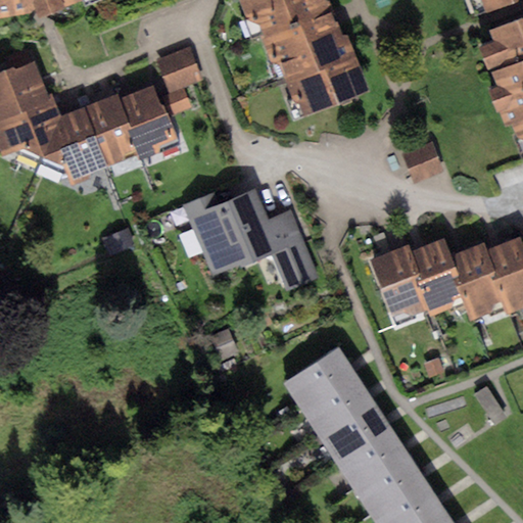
[(0,0),(0,16),(36,9),(39,17),(64,6),(77,2),(76,0),(0,0)]
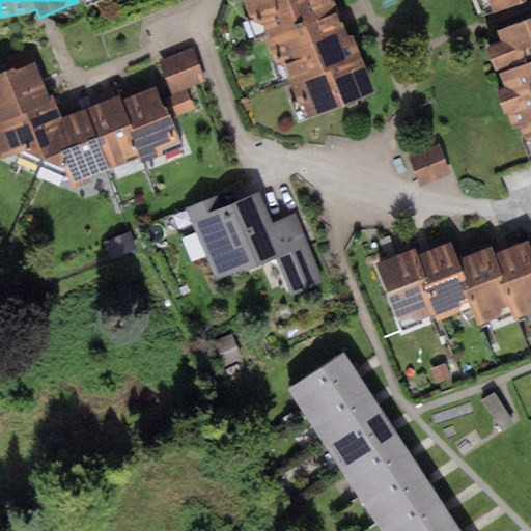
[(333,0),(242,0),(249,20),(264,25),(267,32),(264,36),(274,61),(282,62),(297,102),(305,106),(309,118),(374,92),(354,34),(346,34),(333,0)]
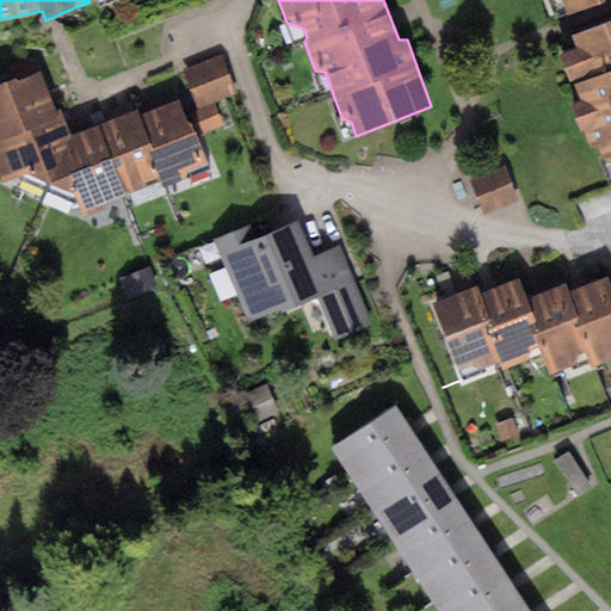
[(561,0),(566,13),(603,0),(561,0)]
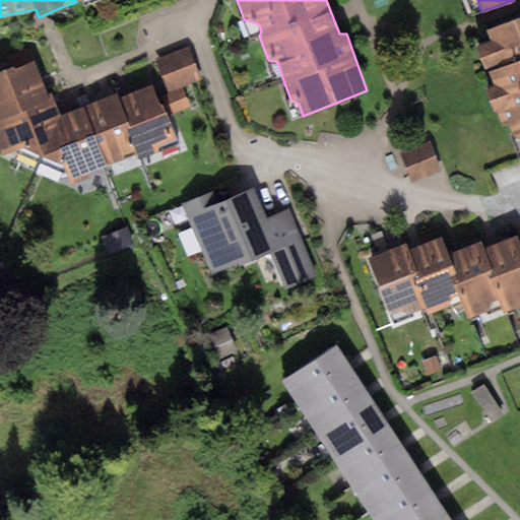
[(519,17),(486,30),(491,40),(476,45),(494,86),(485,89),(494,110),(498,109),(504,126),(509,124),(514,136),(519,137),(519,17)]
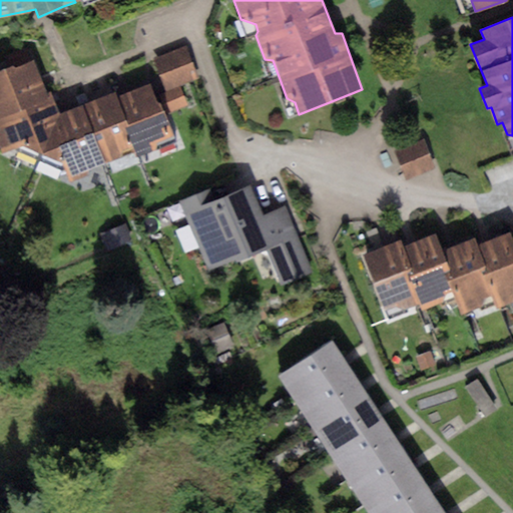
[(186,47),(154,59),(166,89),(197,78),(186,47)]
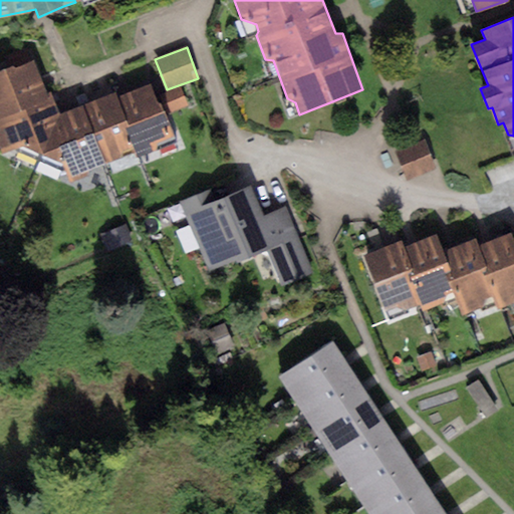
[(0,116),(54,96),(52,91),(47,92),(44,84),(35,60),(15,67),(12,66),(0,70),(0,116)]
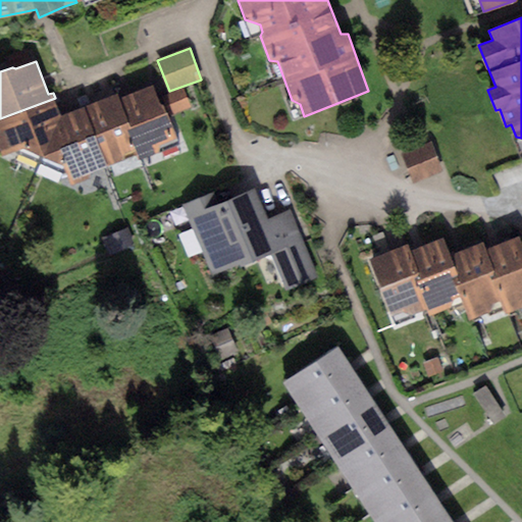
[(126,95),(118,98),(138,149),(141,159),(159,152),(160,145),(176,138),(163,105),(160,104),(152,86),(126,95)]
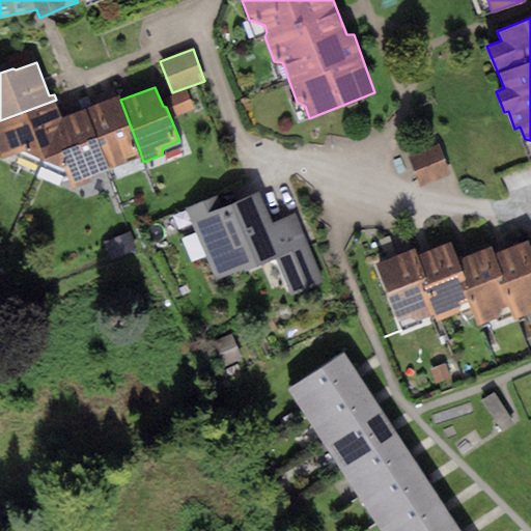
[(187,92),(167,100),(174,117),(194,110),(187,92)]
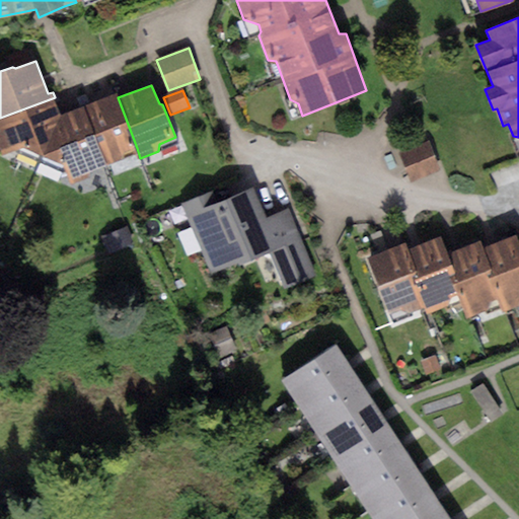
[(137,148),(118,97),(116,93),(94,101),(84,105),(106,166),(125,159),(125,152),(137,148)]
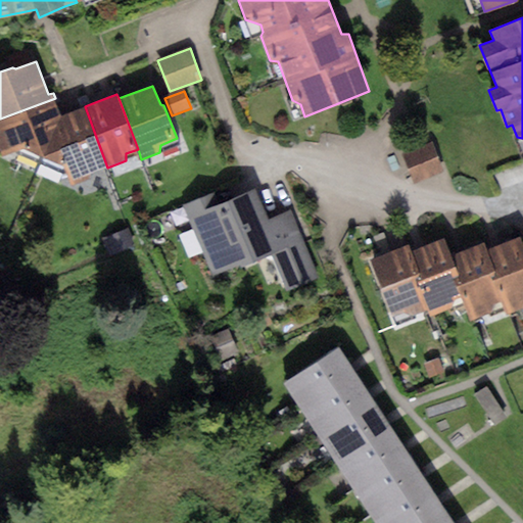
[(55,98),(0,119),(0,154),(1,157),(25,148),(43,156),(61,115),(58,107),(55,98)]
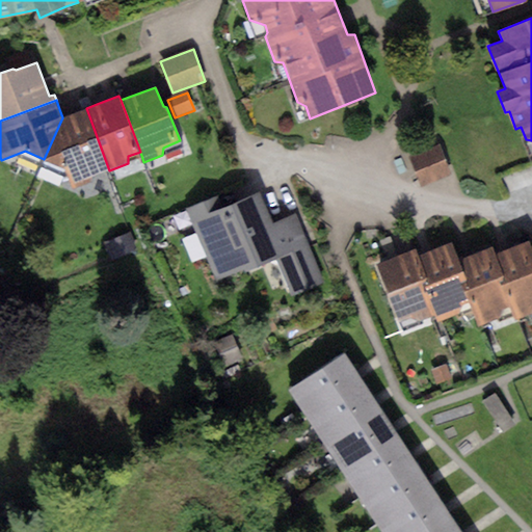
[(109,170),(86,108),(74,112),(62,117),(44,159),(64,168),(72,189),(94,181),(91,176),(109,170)]
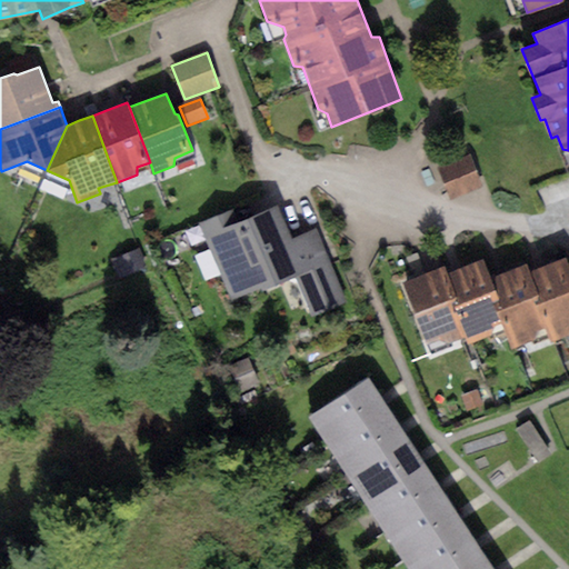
[(470,155),(438,166),(450,199),(482,188),(470,155)]
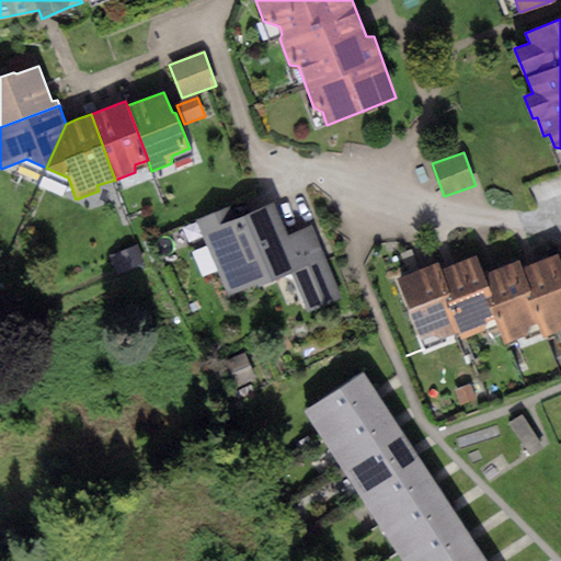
[(236,203),(194,220),(227,297),(292,271),(308,310),(339,298),(309,227),(288,236),(273,202),(241,216),(236,203)]
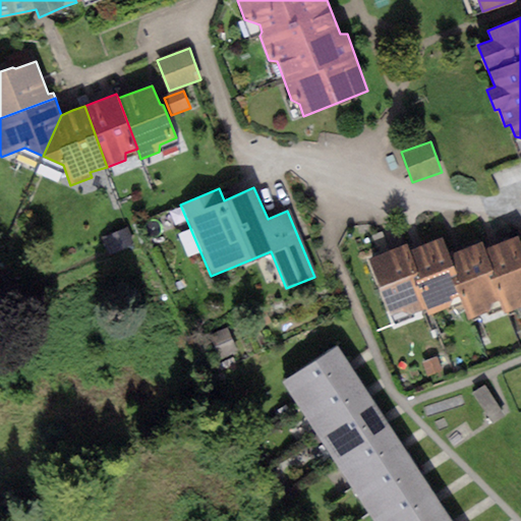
[(127,230),(102,237),(107,254),(132,247),(127,230)]
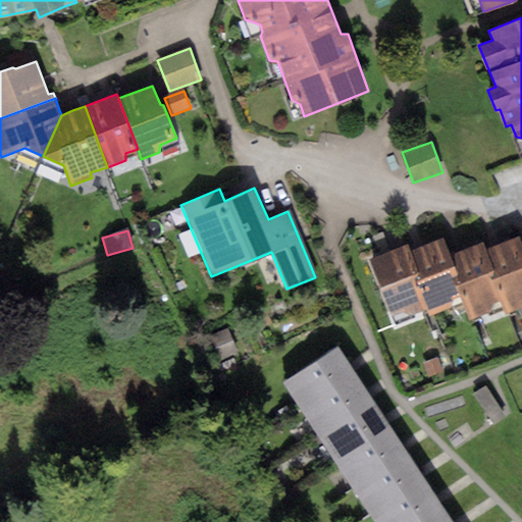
[(521,246),(518,237),(485,250),(505,300),(510,311),(521,306),(521,246)]
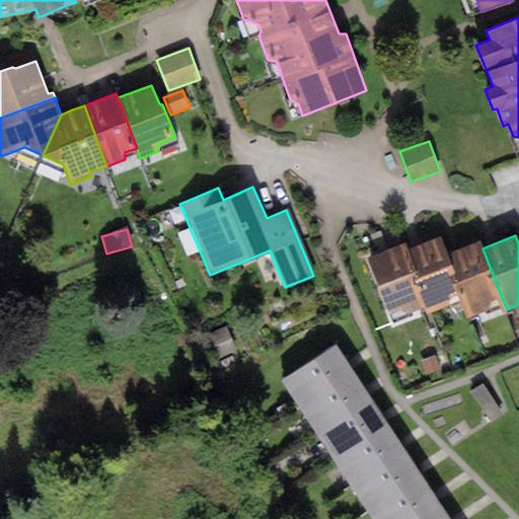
[(447,256),(440,238),(404,251),(427,306),(429,312),(444,306),(448,298),(462,293),(447,256)]
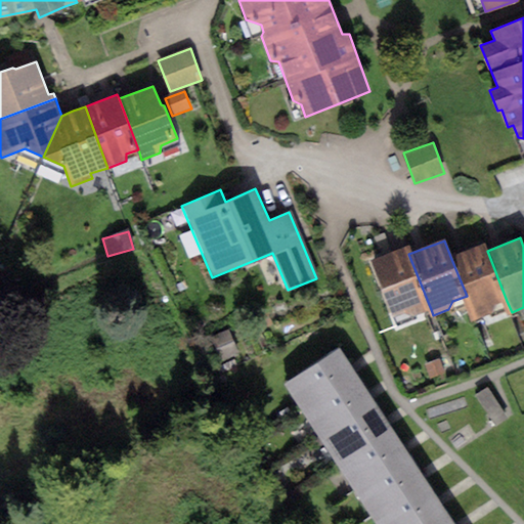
[(487,251),(485,246),(451,259),(467,296),(476,319),(491,314),(494,305),(507,301),(487,251)]
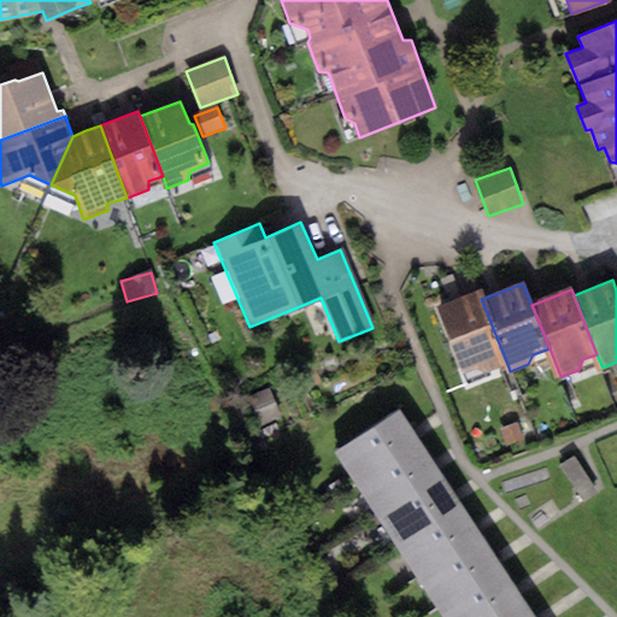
[(479,292),(435,309),(462,374),(474,369),(483,374),(507,364),(481,299),(479,292)]
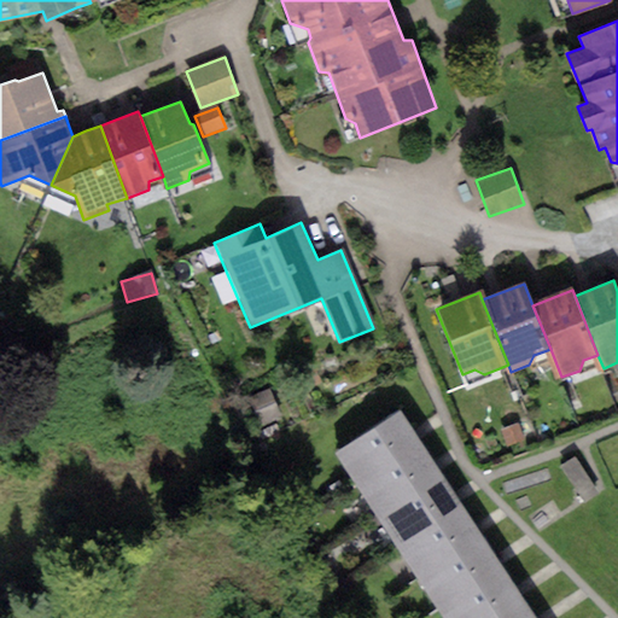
[(269,390),(249,398),(260,424),(280,415),(269,390)]
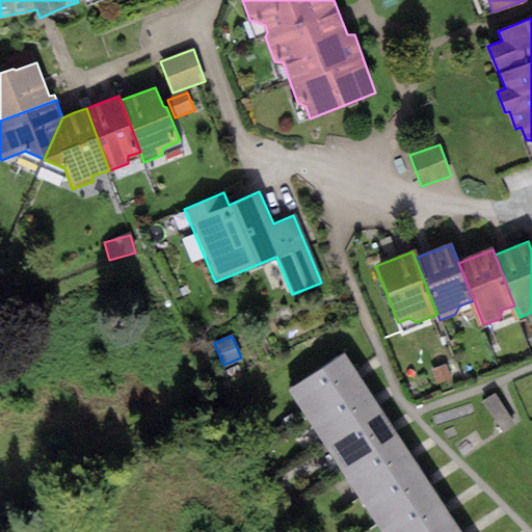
[(344,352),(288,390),(307,417),(363,380),(357,373),(344,352)]
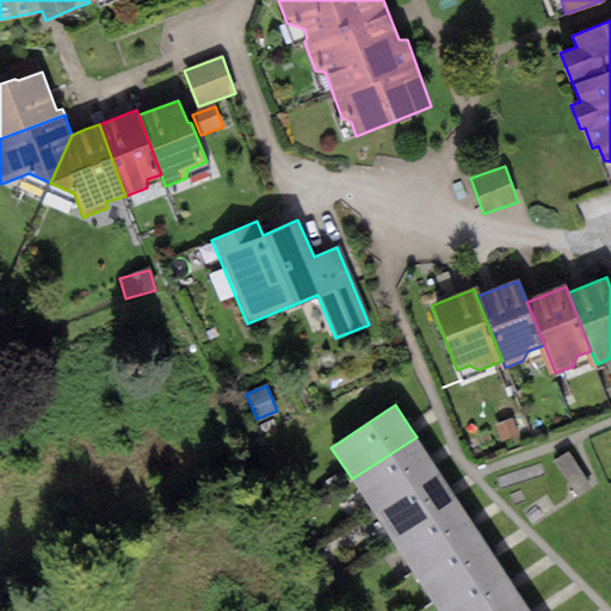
[(513,419),(495,425),(501,442),(519,434),(513,419)]
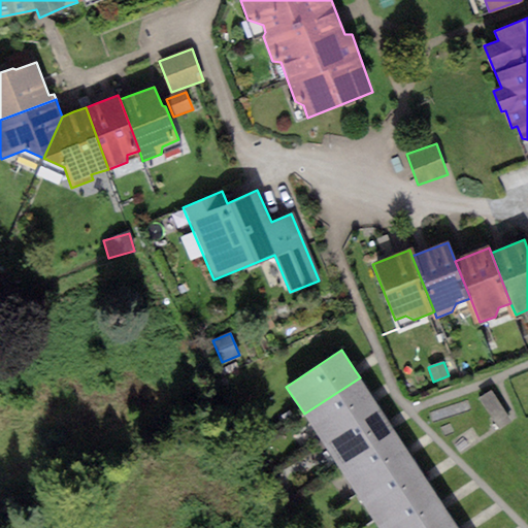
[(360,377),(304,414),(322,440),(377,404),(373,398),(360,377)]
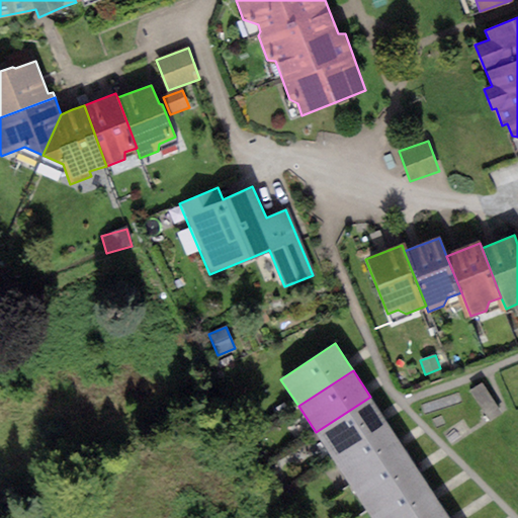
[(481,383),(469,392),(491,421),(502,413),(481,383)]
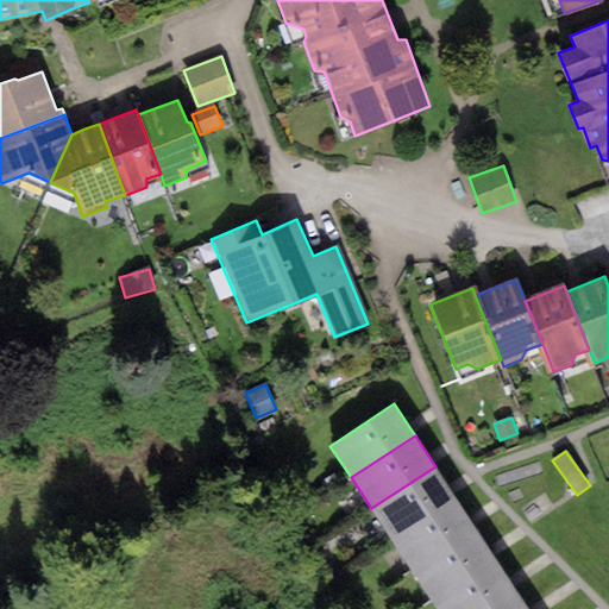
[(435,466),(371,508),(390,537),(454,496),(451,489),(435,466)]
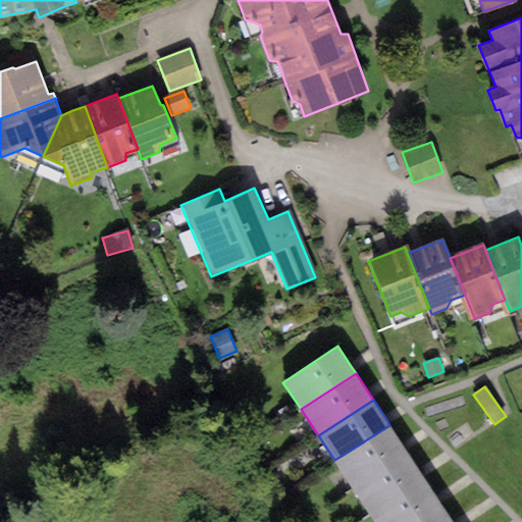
[(389,425),(334,460),(351,487),(407,451),(403,446),(389,425)]
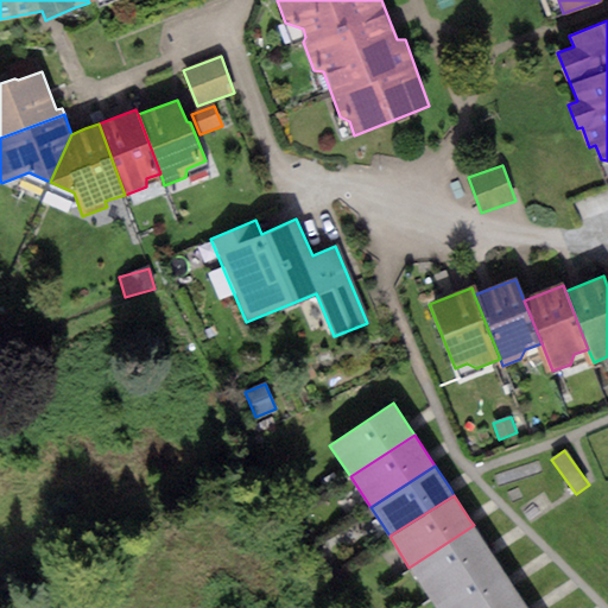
[(474,525),(409,568),(416,578),(429,599),(494,556),(489,550),(474,525)]
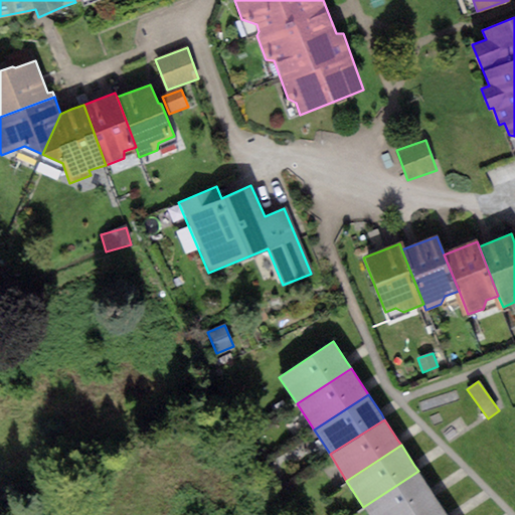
[(418,471),(363,507),(368,514),(410,514),(437,499),(433,492),(418,471)]
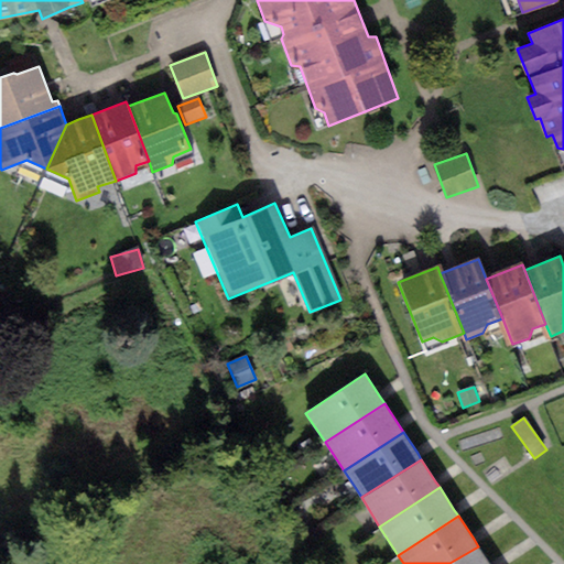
[(489,563),(478,546),(449,563),(489,563)]
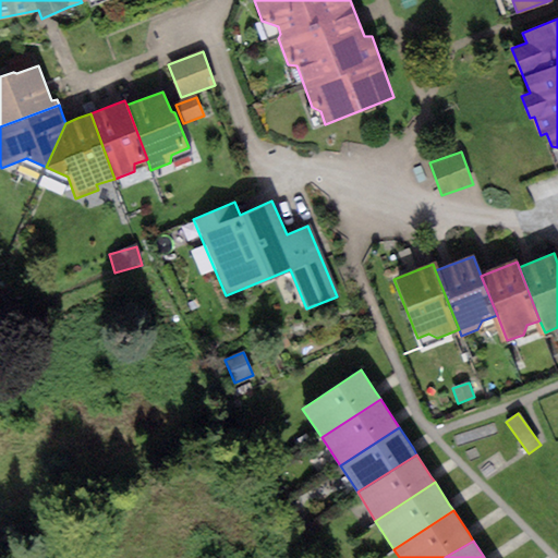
All buildings are outlined.
